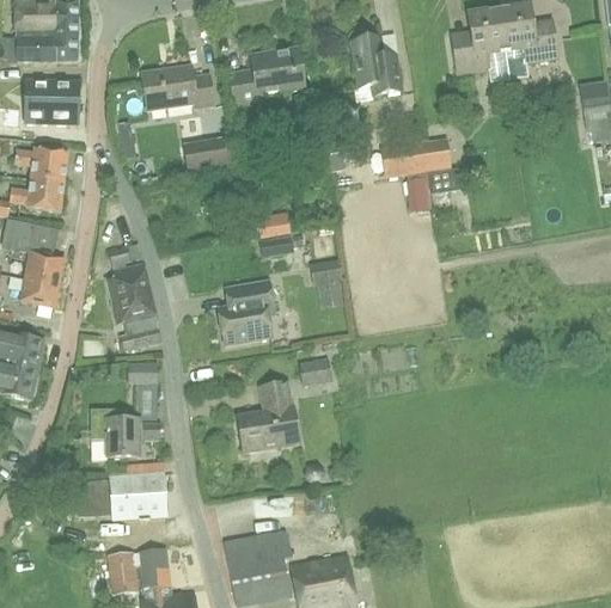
[(16,40),(0,38),(0,56),(12,57),(16,61),(78,61),(78,0),(14,0),(14,37),(16,37),(16,40)]
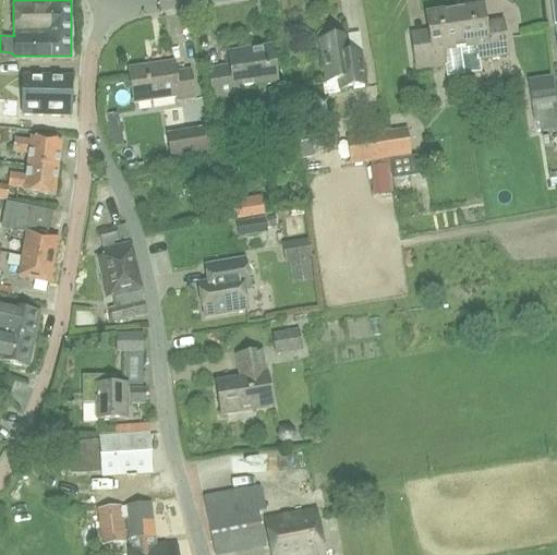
[(455,8),(460,46),(476,44),(479,57),(509,52),(505,25),(486,28),(483,3),(455,8)]
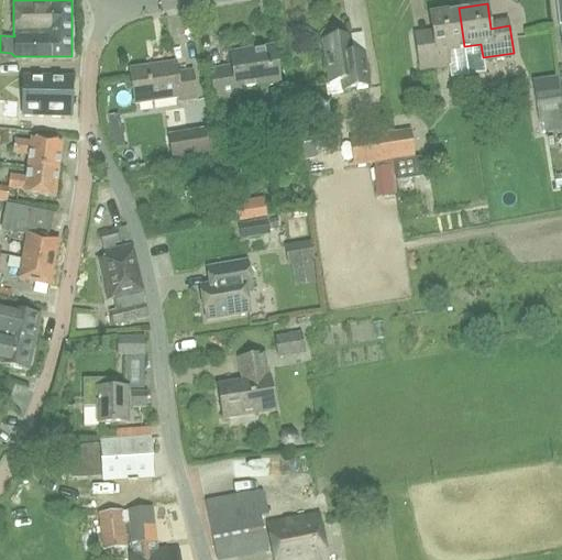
[(448,50),(464,46),(459,8),(430,12),(434,37),(416,40),(420,67),(450,62),(448,50)]
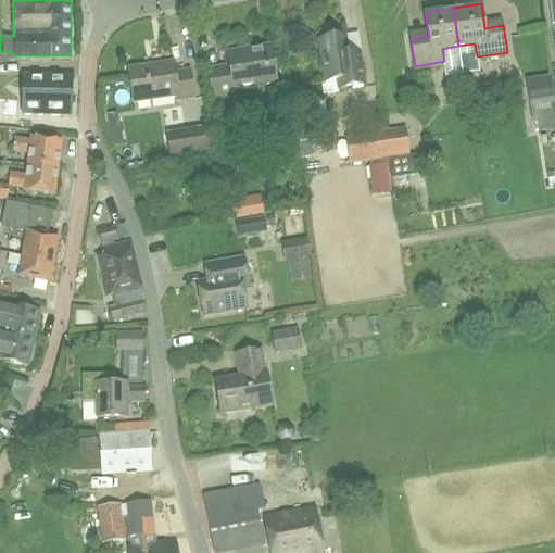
[(318,37),(325,80),(337,78),(338,86),(365,83),(361,54),(349,57),(345,33),(318,37)]
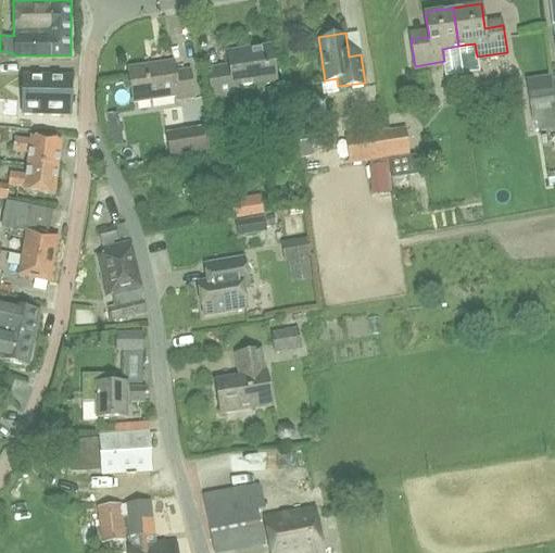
[(270,45),(227,51),(229,64),(207,67),(212,97),(236,93),(235,87),(276,80),(270,45)]
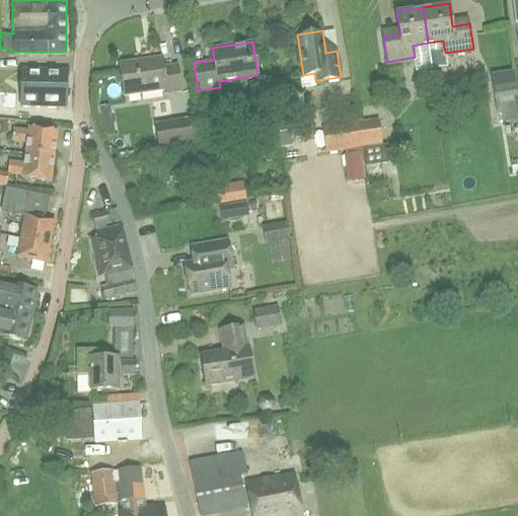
[(161,56),(120,62),(125,94),(165,88),(165,91),(181,89),(177,63),(163,66),(161,56)]
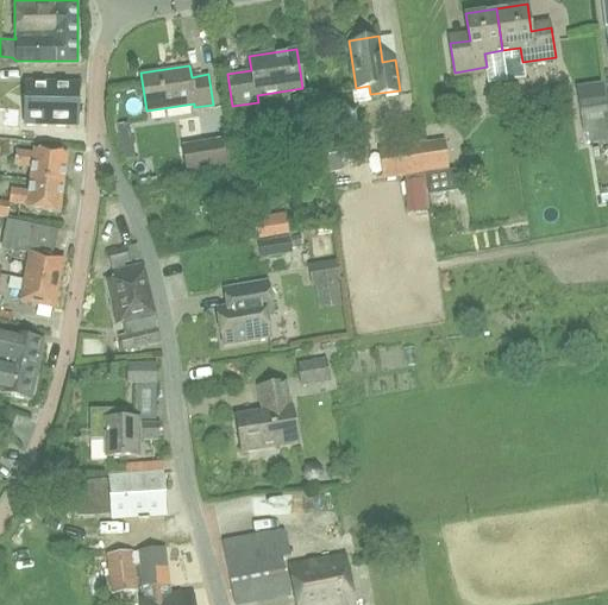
[(76,124),(77,101),(77,80),(25,79),(24,123),(76,124)]
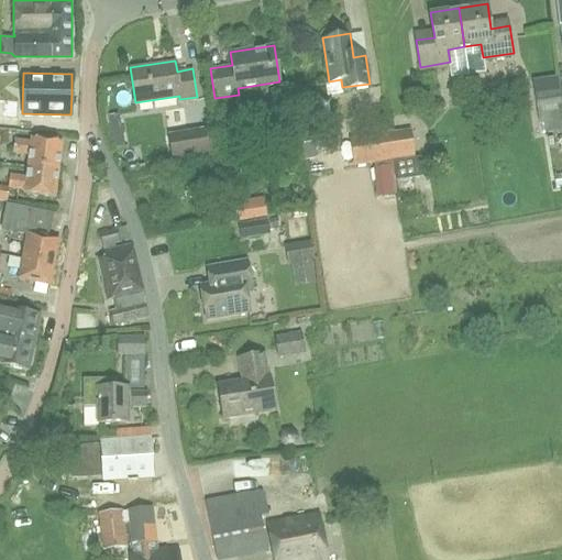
[(536,94),(540,121),(561,118),(561,101),(560,90),(536,94)]
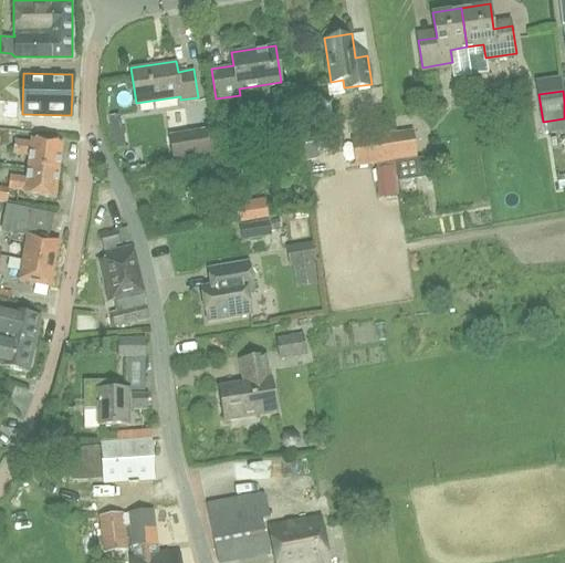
[(105,134),(121,132),(116,98),(101,101),(105,134)]
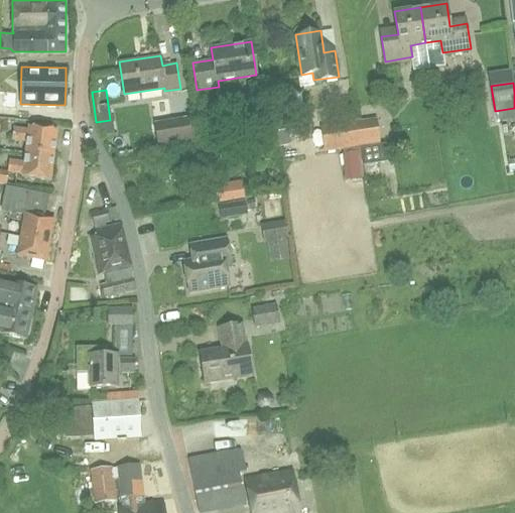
[(361,150),(363,163),(382,160),(377,117),(362,119),(360,104),(354,105),(356,120),(360,145),(361,150)]
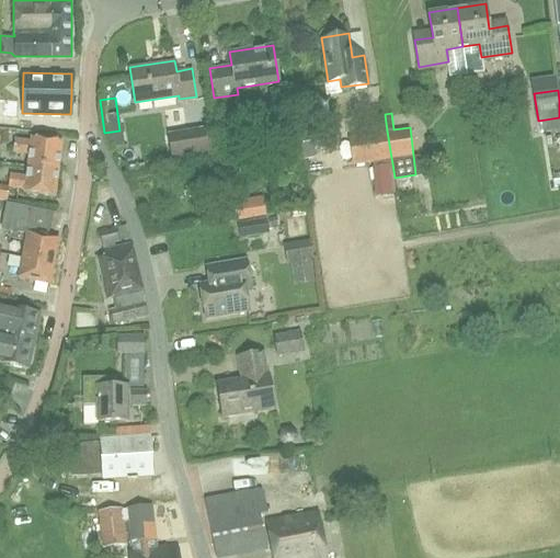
[(207,127),(169,133),(172,158),(212,152),(207,127)]
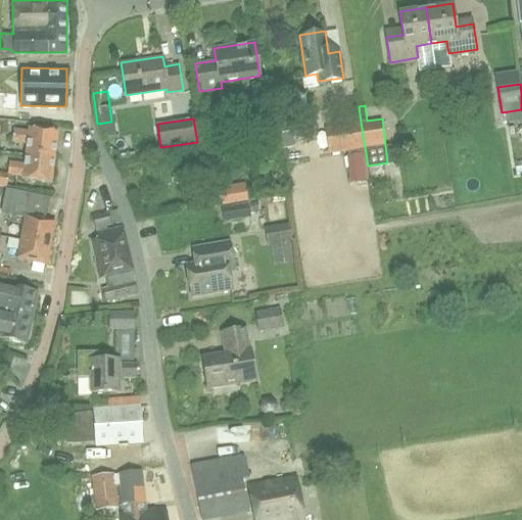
[(0,120),(0,132),(7,133),(8,122),(0,120)]
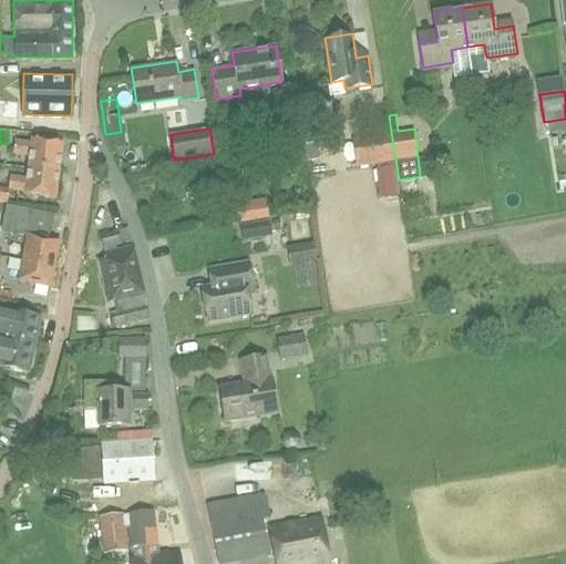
[(356,166),(395,160),(391,132),(352,137),(356,166)]
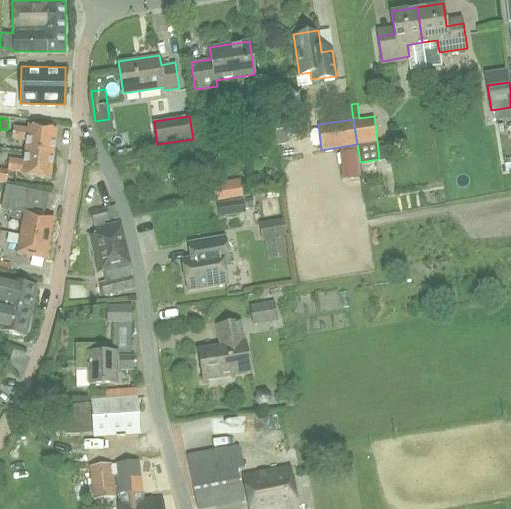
[(27,139),(25,149),(53,153),(56,128),(28,125),(28,127),(13,125),(11,137),(27,139)]
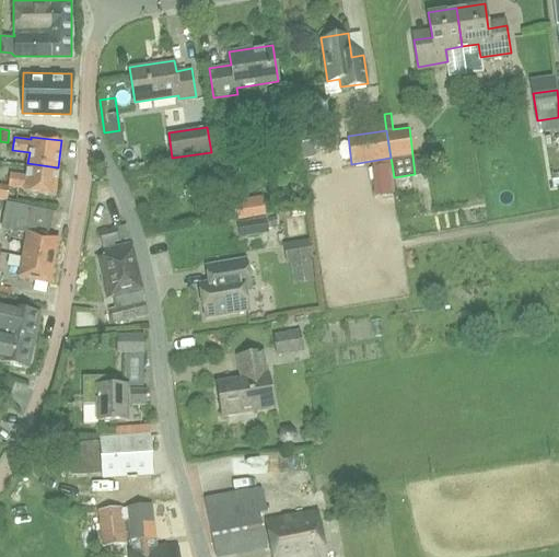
[(222,171),(219,154),(205,157),(208,181),(223,178),(222,171)]
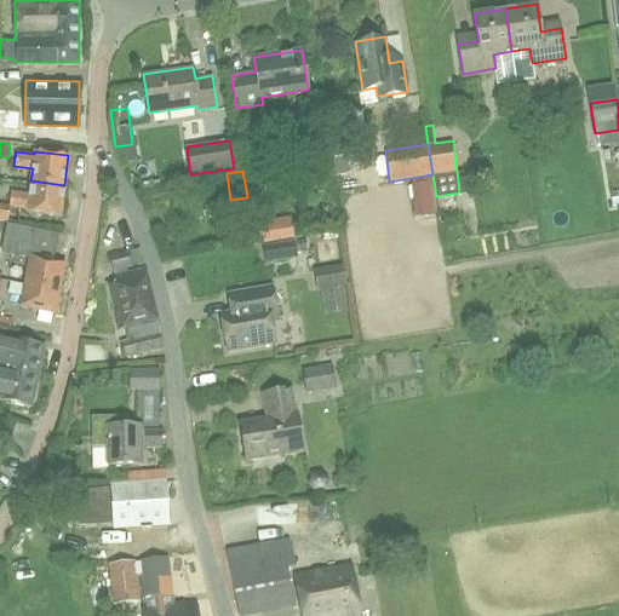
[(11,191),(10,206),(28,207),(27,211),(61,216),(64,185),(30,180),(29,194),(11,191)]
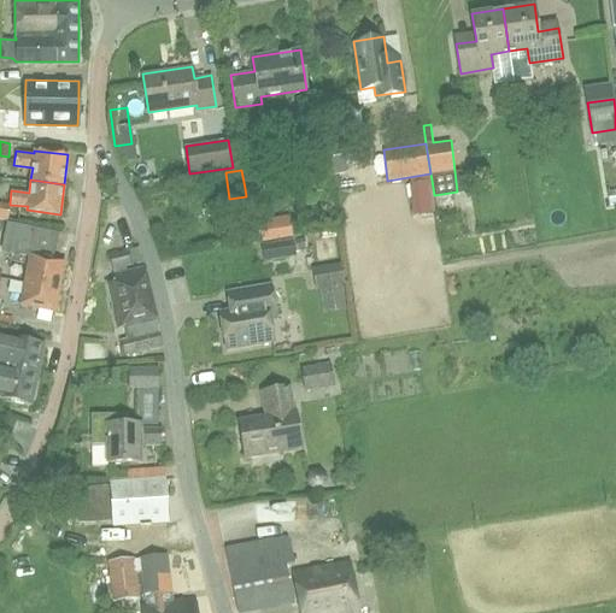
[(435,211),(434,195),(432,180),(410,182),(414,214),(435,211)]
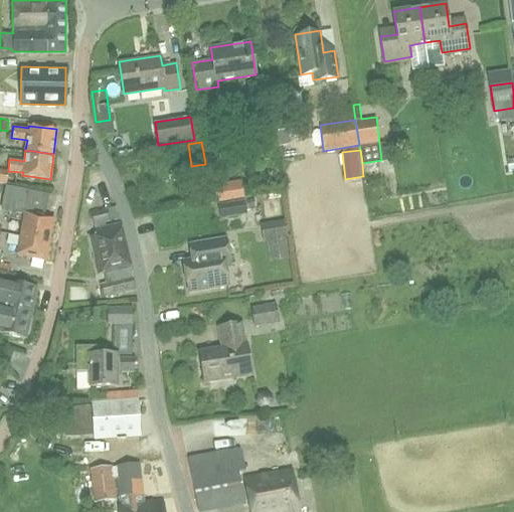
[(215,183),(217,199),(243,196),(241,179),(215,183)]
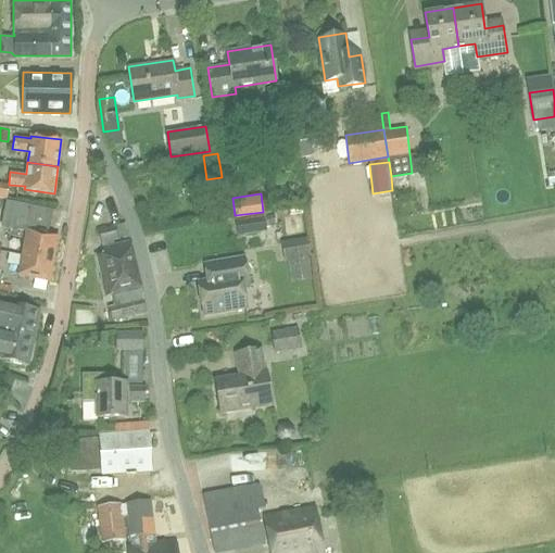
[(27,228),(19,274),(50,279),(59,234),(46,231),(50,210),(8,202),(3,224),(27,228)]
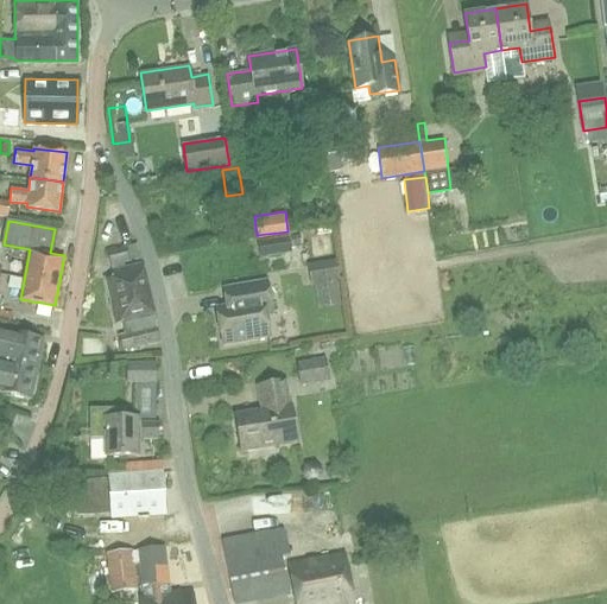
[(119,229),(121,243),(139,240),(137,226),(119,229)]
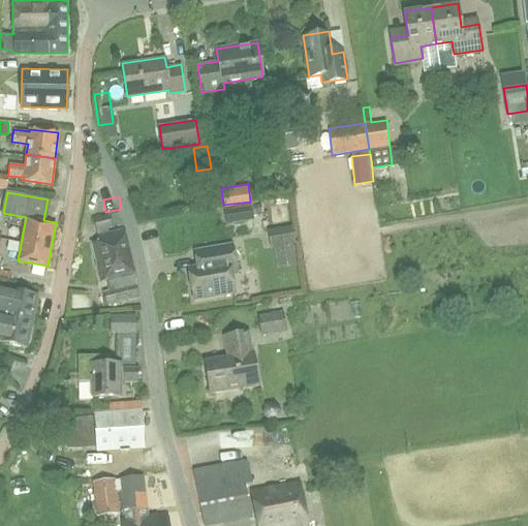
[(245,214),(260,213),(259,202),(244,204),(245,214)]
